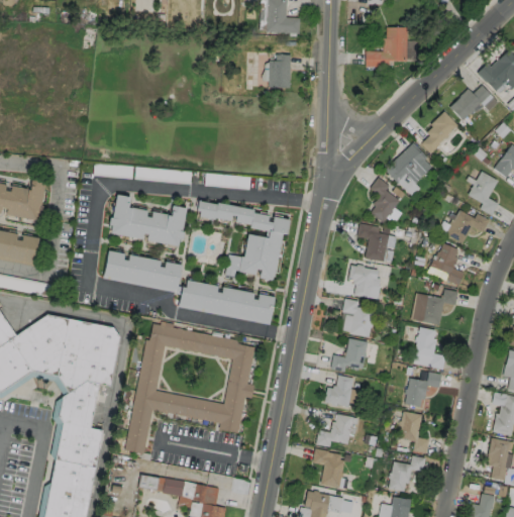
[(300,17),(299,33),(267,31),(268,0),(287,0),(287,17),(300,17)]
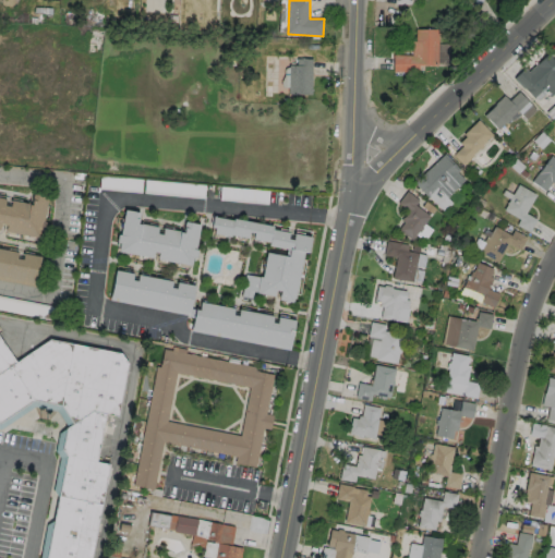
[(439,29),(439,65),(420,65),(420,72),(395,71),(395,55),(413,55),(413,41),(418,41),(418,29),(439,29)]
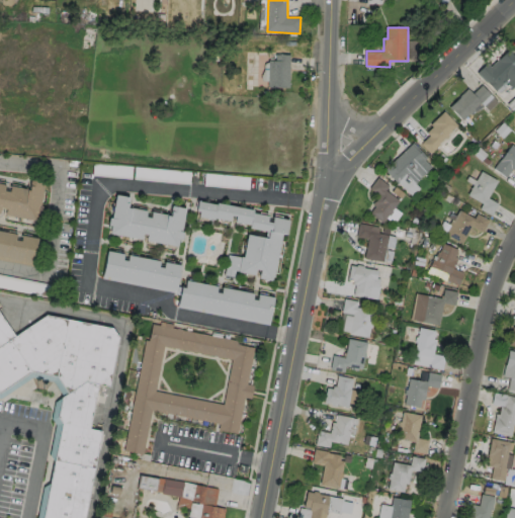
[(510,50),(514,55),(514,87),(513,88),(506,81),(497,90),(488,81),(488,82),(479,73),(489,63),(492,66),(499,60),(500,60),(510,50)]
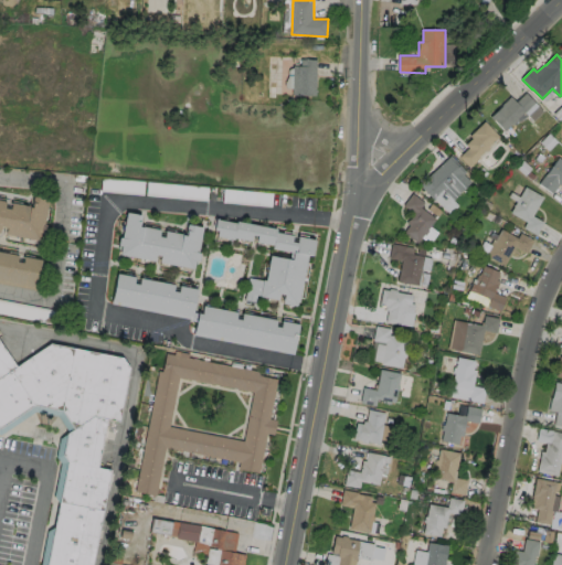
[(318,60),(317,96),(294,95),(295,65),(303,65),(303,60),(318,60)]
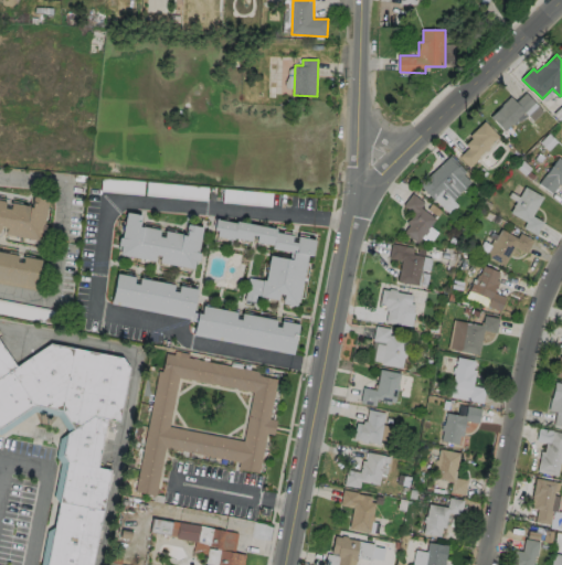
[(554,108),(557,105),(560,107),(561,105),(561,97),(550,91),(543,100),(554,108)]
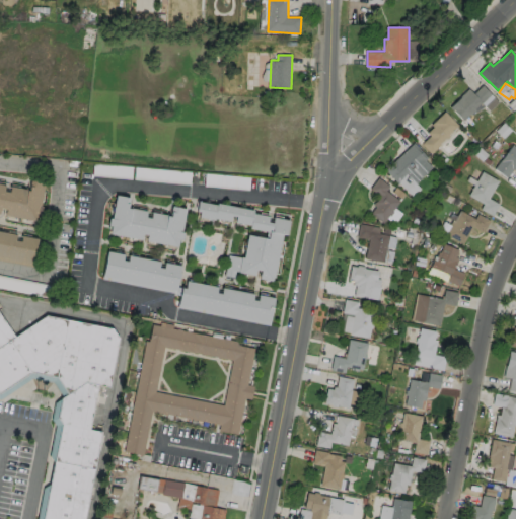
[(484,85),(500,102),(491,112),(483,102),(476,108),(477,110),(473,114),(472,113),(464,121),(451,107),(463,96),(462,96),(470,88),(474,94),(484,85)]
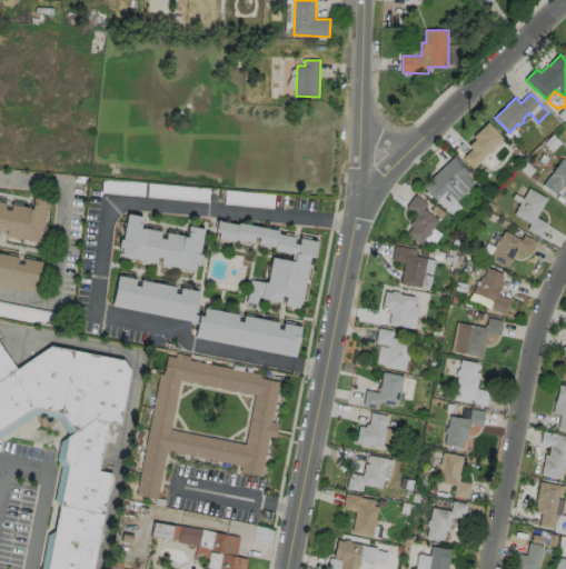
[(495,148),(492,152),(489,151),(483,158),(485,159),(474,169),(464,158),(473,149),(469,146),(476,139),(474,137),(489,122),(504,138),(494,147),(495,148)]
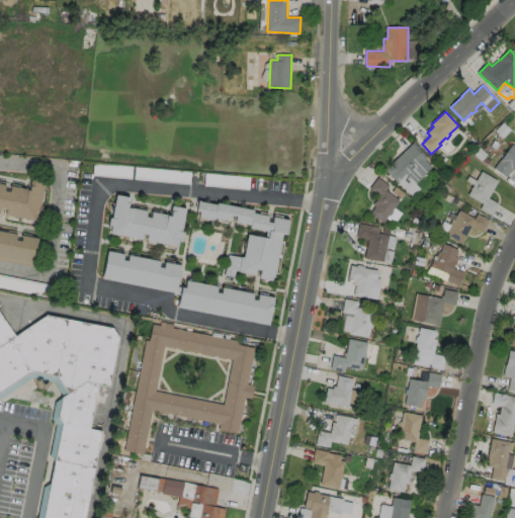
[(432,167),(422,176),(414,168),(413,169),(421,178),(416,183),(407,174),(398,182),(385,169),(414,143),(428,158),(426,160),(432,167)]
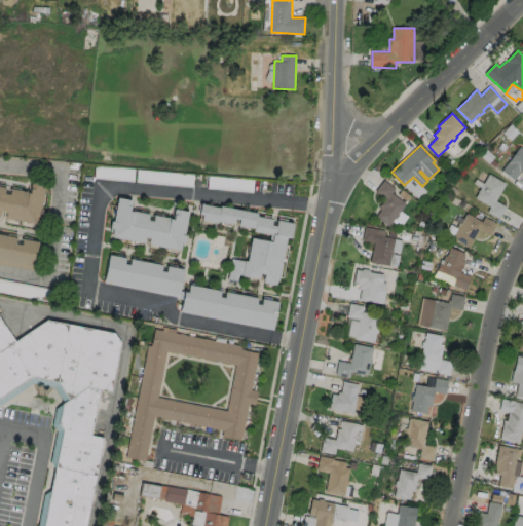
[(522,172),(516,180),(502,171),(510,162),(520,148),(522,150),(522,172)]
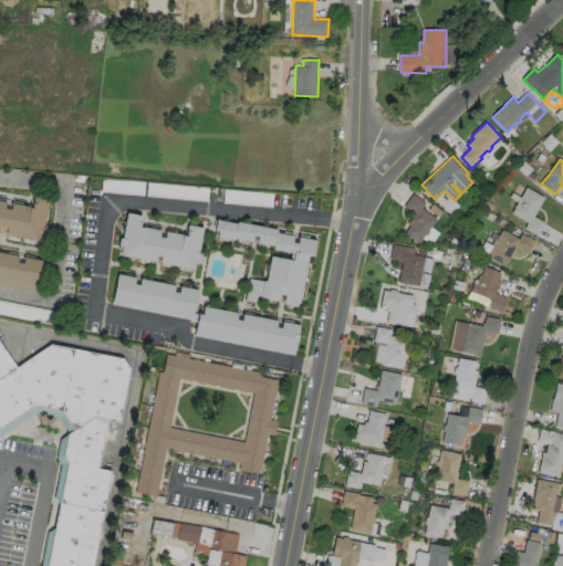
[(529,187),(546,198),(535,216),(546,222),(540,236),(527,228),(530,222),(513,213),(520,202),(511,197),(514,192),(523,197),(529,187)]
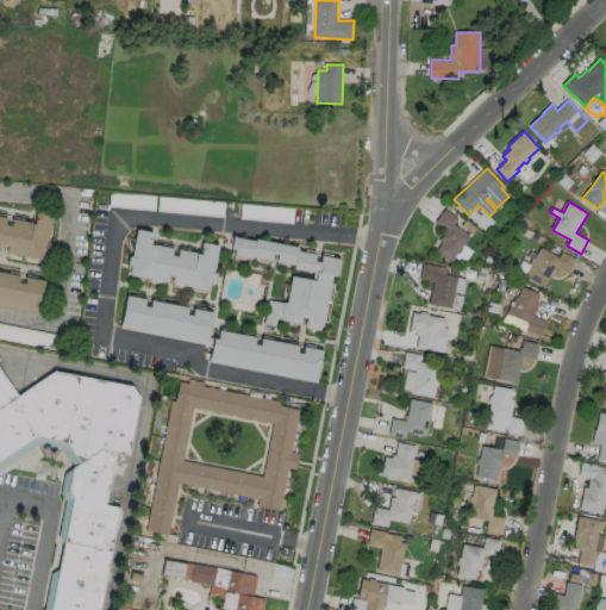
[(463,249),(460,254),(458,254),(451,262),(437,251),(443,243),(439,241),(448,231),(436,222),(447,210),(458,219),(455,224),(472,237),(462,248),(463,249)]
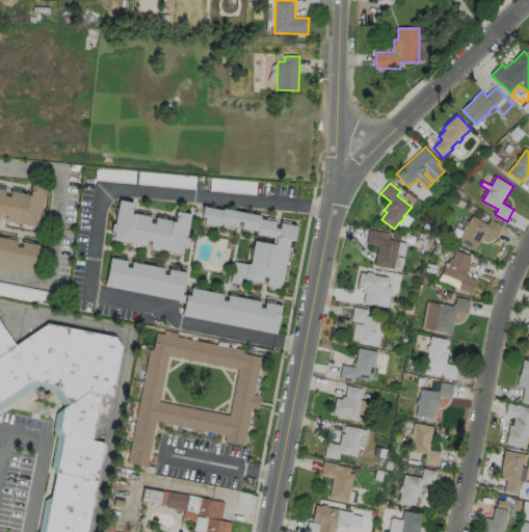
[(0,189),(30,195),(32,186),(47,188),(43,212),(45,213),(43,220),(40,220),(37,228),(6,221),(7,215),(1,214),(0,220),(0,189)]
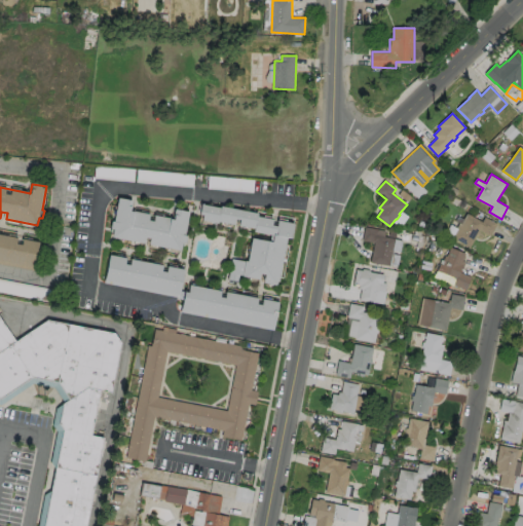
[(149,222),(154,222),(155,217),(174,220),(176,210),(190,213),(186,236),(187,237),(186,245),(183,243),(181,252),(149,246),(150,239),(146,238),(145,245),(113,238),(114,230),(111,230),(113,222),(114,223),(119,199),(134,201),(132,212),(150,215),(149,222)]
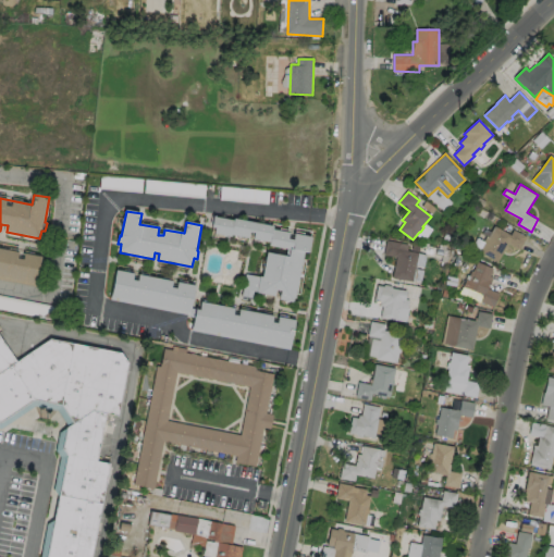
[(232,221),(234,221),(235,220),(274,227),(273,231),(290,233),(288,239),(294,240),(295,235),(312,238),(309,254),(304,252),(295,299),(294,299),(293,302),(280,300),(281,292),(275,291),(274,297),(257,294),(257,293),(255,293),(253,299),(243,297),(247,275),(262,277),(268,254),(288,258),(290,250),(270,246),(270,243),(254,239),(255,234),(249,233),(248,238),(232,235),(232,238),(214,235),(216,229),(212,229),(214,218),(232,221)]
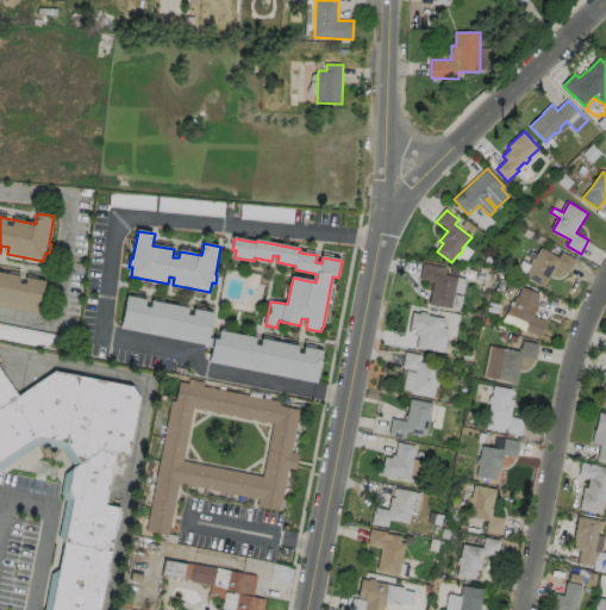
[(543,247),(561,257),(564,251),(578,259),(570,273),(557,266),(547,286),(528,275),(532,265),(531,263),(535,259),(536,260),(543,247)]
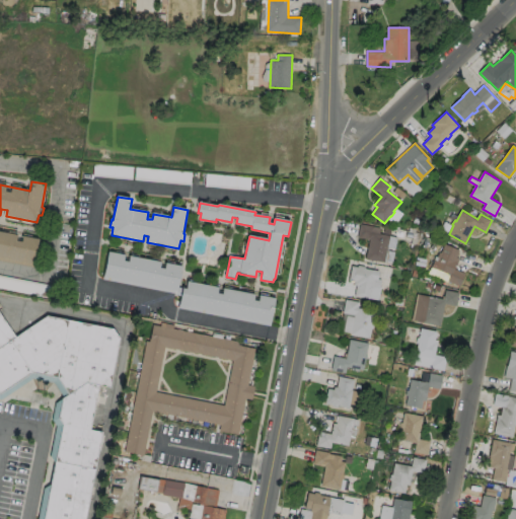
[(390,235),(385,263),(366,260),(370,240),(359,238),(361,224),(381,228),(380,233),(390,235)]
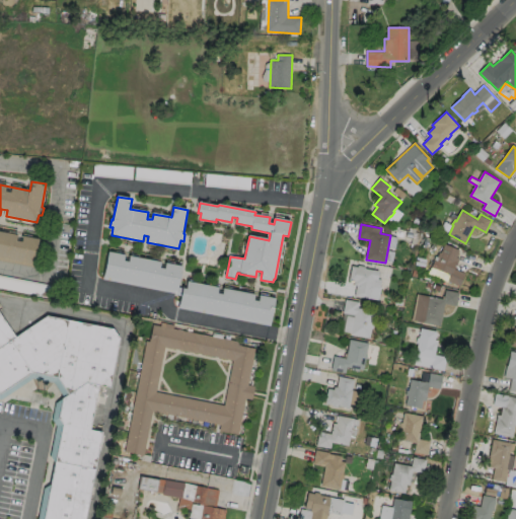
[(0,231),(17,235),(16,241),(21,242),(22,236),(39,239),(33,265),(0,258),(0,231)]
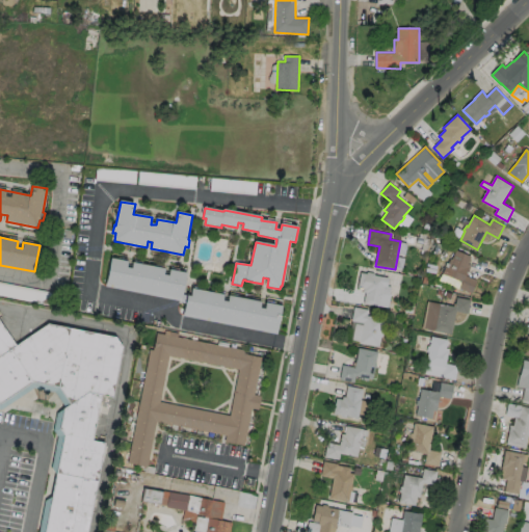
[(472,257),(469,264),(472,265),(468,275),(479,281),(473,294),(442,280),(447,267),(450,268),(451,264),(450,263),(452,258),(454,259),(457,250),(472,257)]
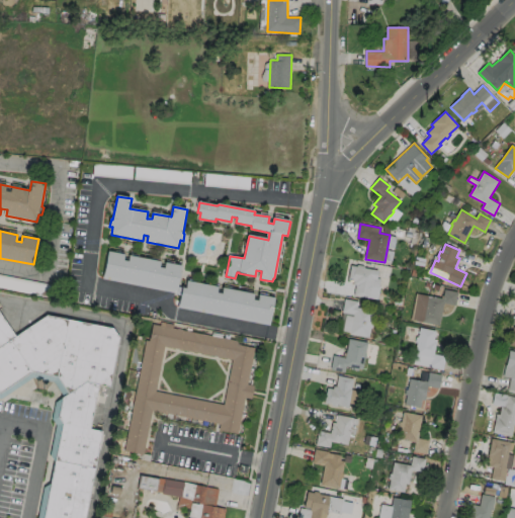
[(123,261),(129,262),(130,256),(161,262),(160,268),(165,269),(166,263),(182,266),(177,291),(103,277),(108,252),(124,255),(123,261)]
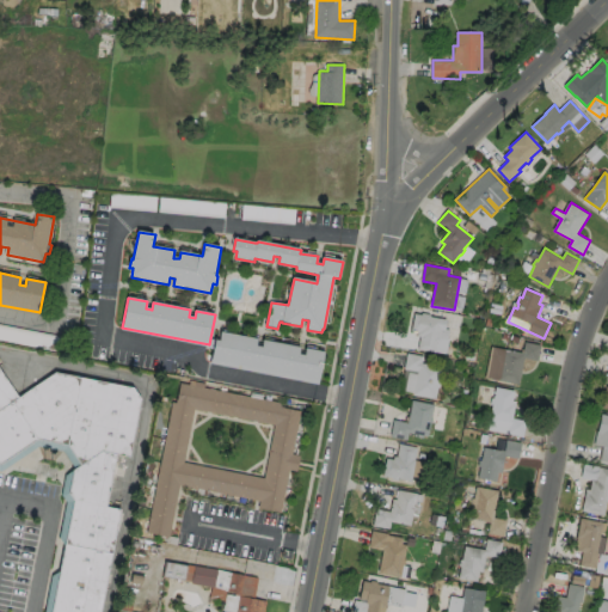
[(430,314),(430,317),(448,319),(446,330),(453,330),(450,340),(452,341),(448,354),(419,349),(421,337),(418,336),(419,332),(412,331),(416,313),(422,314),(423,313),(430,314)]
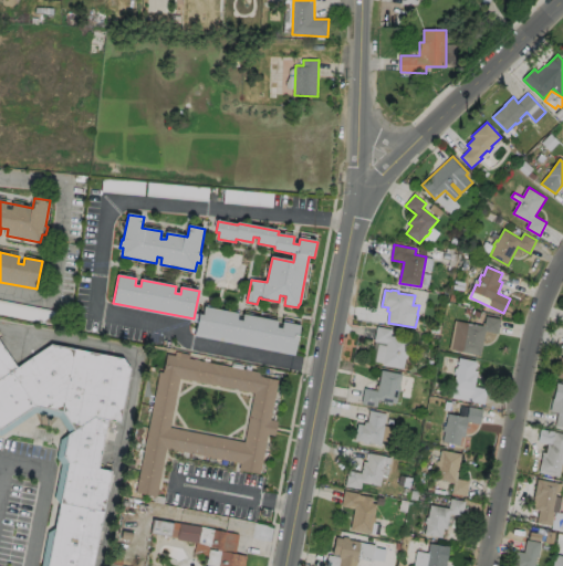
[(0,299),(62,311),(60,325),(0,313),(0,299)]
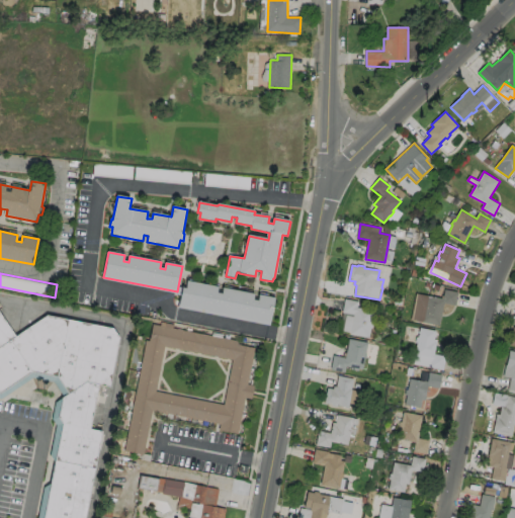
[(219,287),(218,293),(222,294),(223,288),(254,294),(253,300),(258,301),(259,295),(274,298),(270,324),(217,313),(179,306),(183,288),(186,288),(187,281),(216,287),(219,287)]
